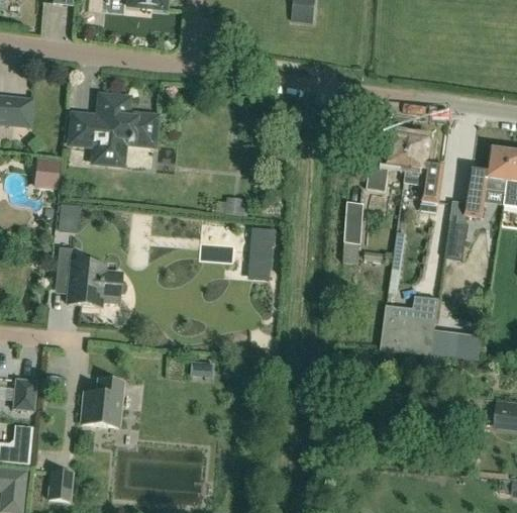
[(128,0),(127,5),(166,8),(167,0),(128,0)]
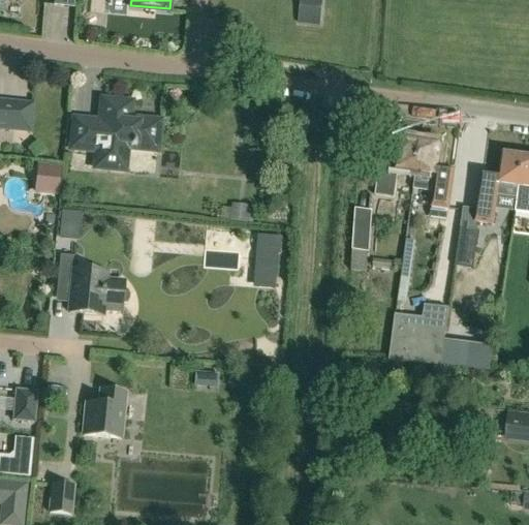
[(319,22),(321,5),(301,3),(299,20),(319,22)]
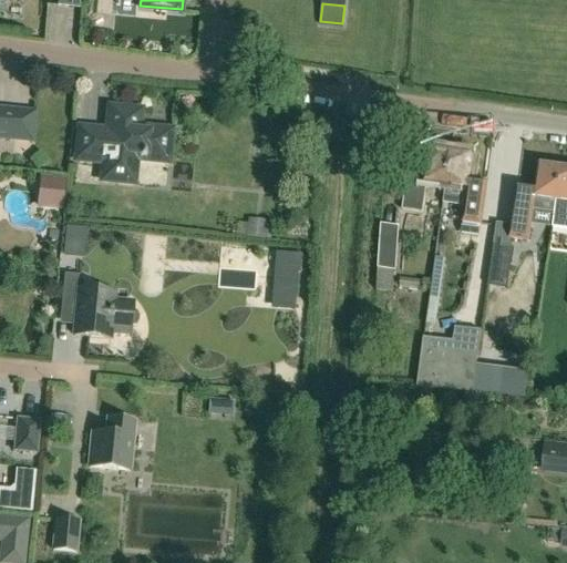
[(104,160),(102,172),(111,173),(110,177),(127,180),(130,149),(141,150),(141,155),(145,155),(145,153),(168,155),(171,128),(140,124),(141,108),(110,104),(110,105),(113,106),(111,128),(79,125),(75,156),(104,160)]
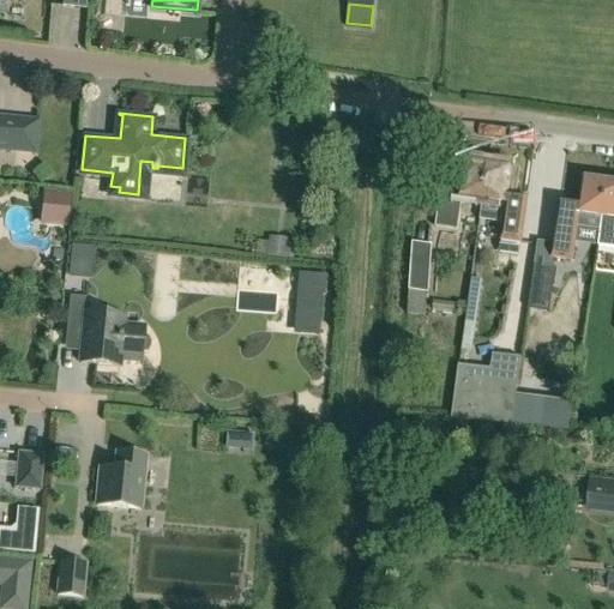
[(0,145),(34,149),(36,119),(0,115),(0,145)]
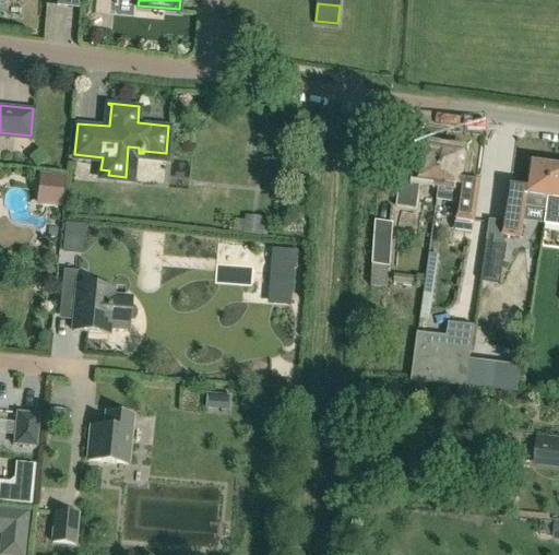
[(419,176),(442,179),(447,146),(424,143),(420,168),(401,167),(396,203),(415,205),(419,176)]
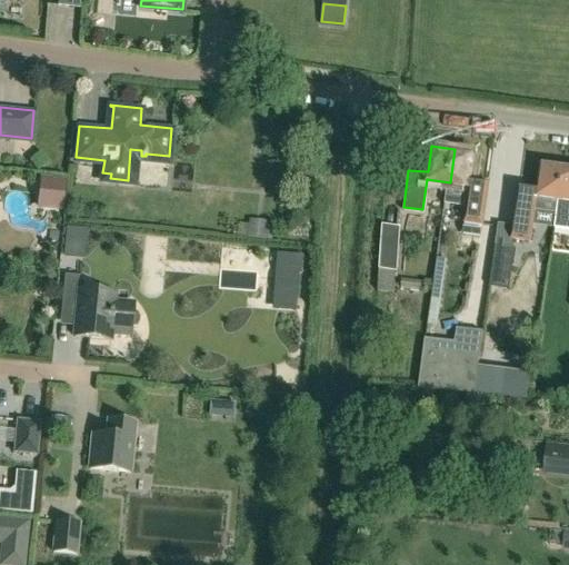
[(470,200),(469,206),(467,206),(465,219),(482,221),(488,180),(475,178),(478,152),(455,149),(450,182),(448,197),(470,200)]
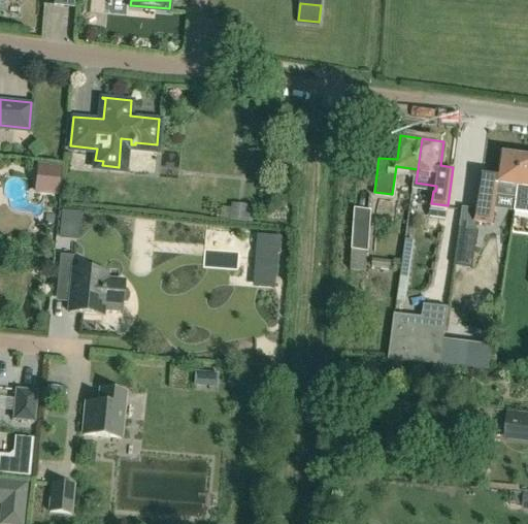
[(517,194),(515,207),(516,207),(524,154),(501,151),(498,172),(481,170),(474,219),(493,221),(497,192),(517,194)]
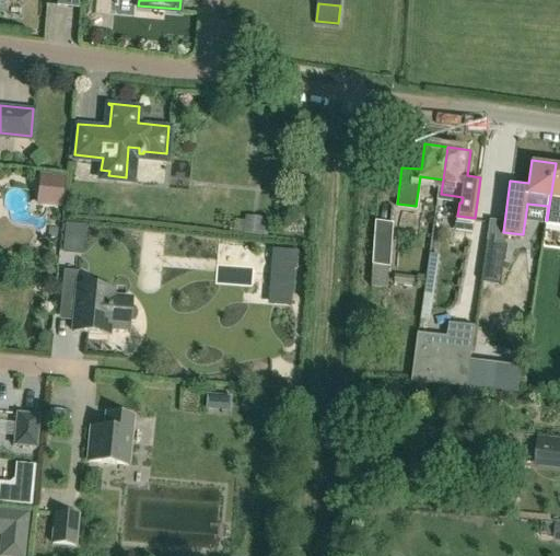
[(559,163),(556,163),(547,220),(559,222),(559,163)]
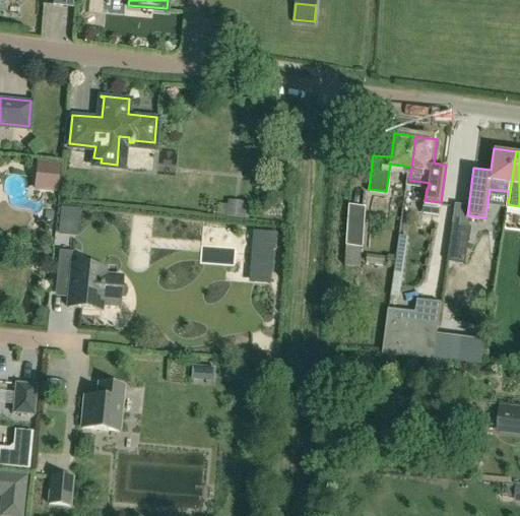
[(55,165),(38,163),(36,186),(53,187),(55,165)]
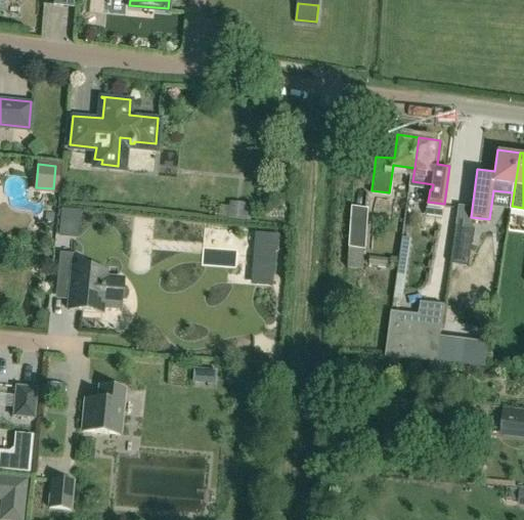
[(349,266),(351,266),(363,267),(368,207),(353,206),(349,266)]
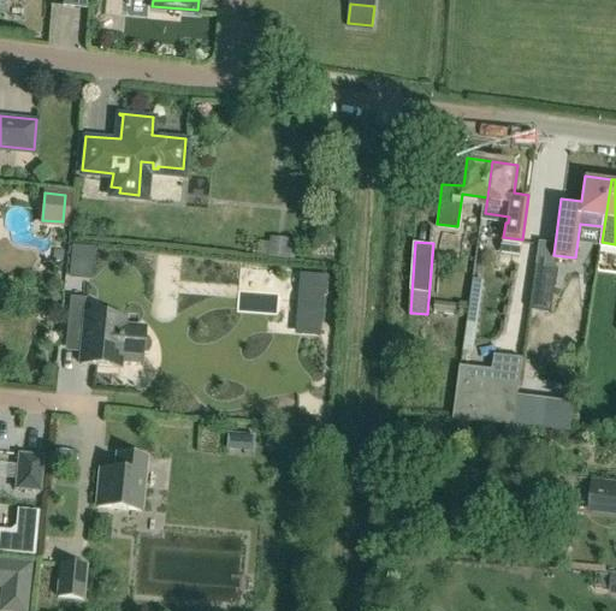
[(551,310),(557,266),(537,264),(529,307),(551,310)]
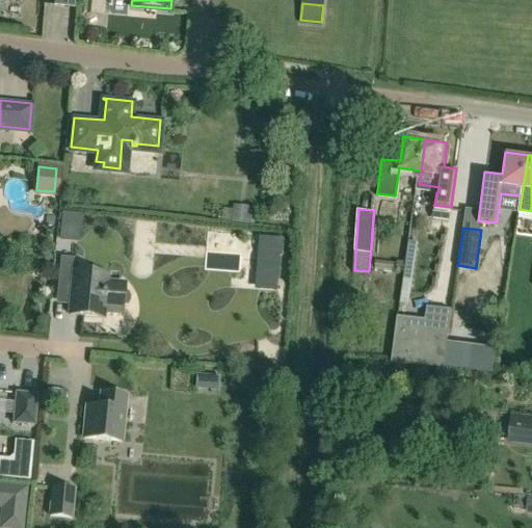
[(75,256),(60,255),(57,282),(72,283),(70,312),(102,315),(103,308),(122,310),(123,304),(127,301),(129,298),(130,294),(128,290),(124,287),(125,281),(106,280),(107,271),(74,268),(75,256)]
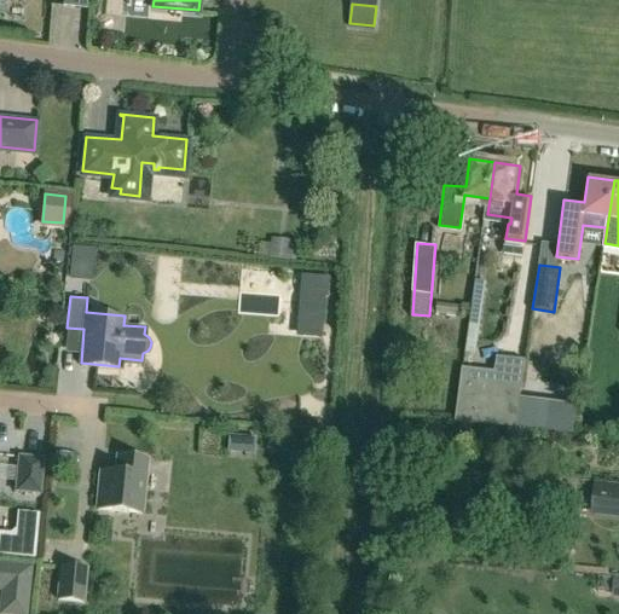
[(457,420),(516,426),(519,397),(525,358),(497,354),(492,393),(460,389),(457,420)]
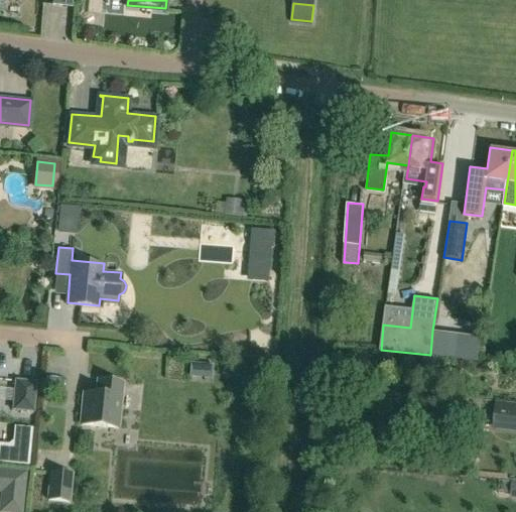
[(432,331),(430,355),(479,361),(482,337),(432,331)]
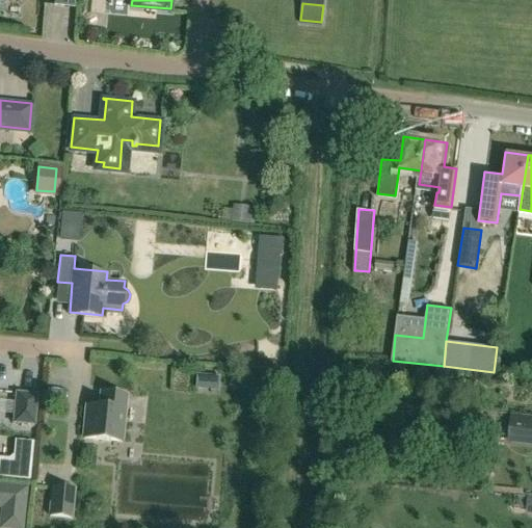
[(36,362),(32,386),(43,387),(47,364),(36,362)]
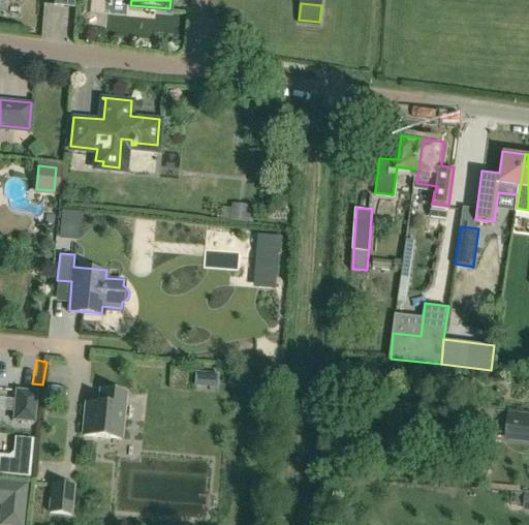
[(120,436),(125,390),(101,388),(99,402),(86,401),(84,432),(120,436)]
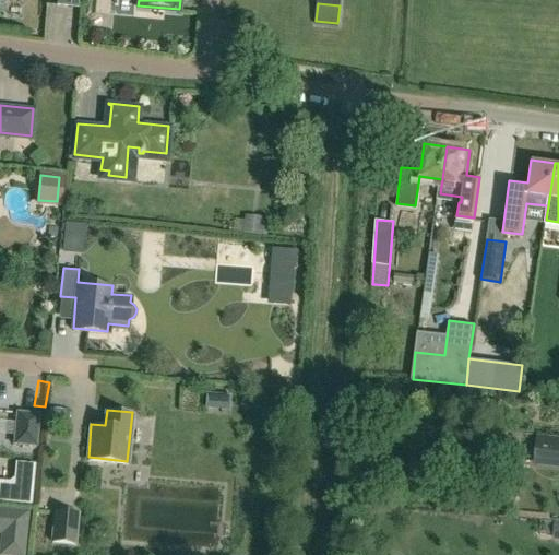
[(18,411),(14,440),(35,443),(38,413),(18,411)]
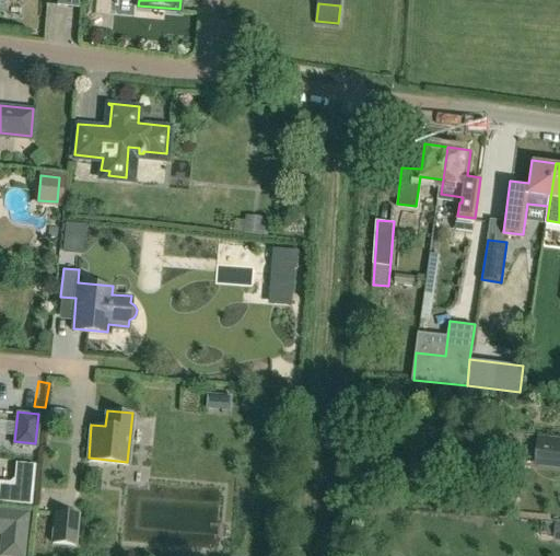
[(559,462),(559,439),(541,437),(538,460),(559,462)]
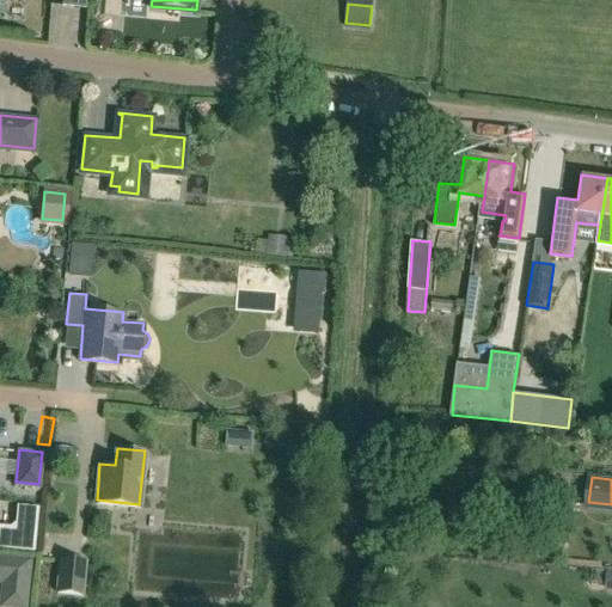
[(30,557),(0,553),(0,572),(19,575),(16,606),(25,606),(30,557)]
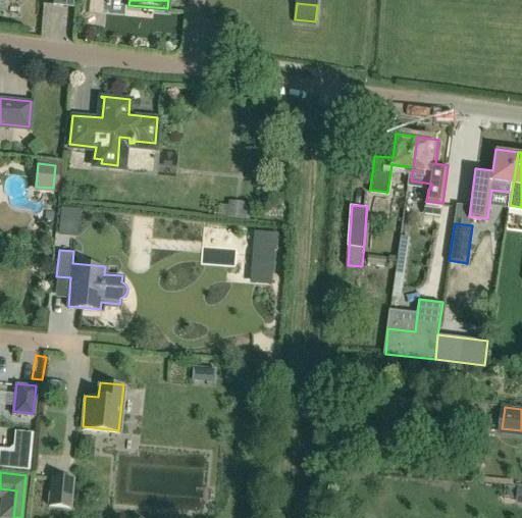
[(72,476),(51,474),(49,503),(69,505),(72,476)]
